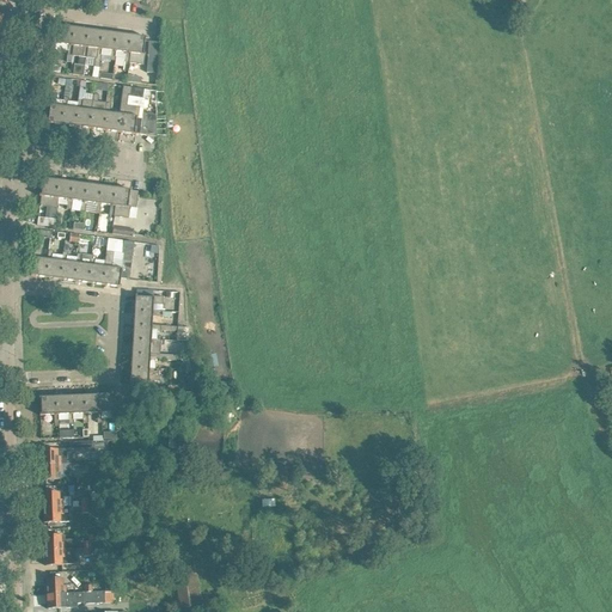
[(71,47),(73,29),(57,26),(56,26),(56,28),(59,28),(56,43),(55,43),(54,43),(54,44),(56,44),(55,50),(67,51),(67,56),(72,57),(73,47),(71,47)]
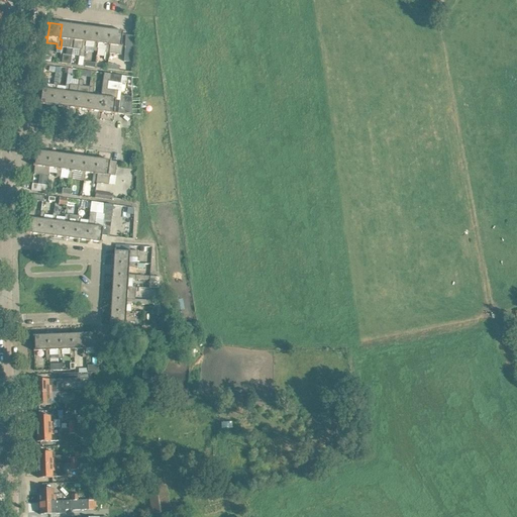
[(72,40),(74,25),(62,24),(60,39),(62,39),(61,48),(69,49),(73,49),(74,40),(72,40)]
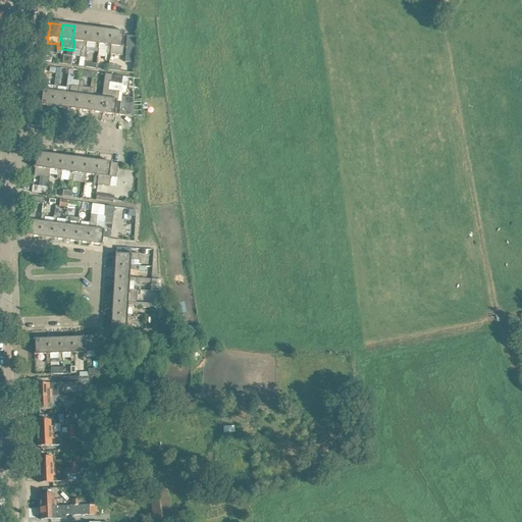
[(85,43),(87,28),(74,25),(72,41),(74,41),(73,50),(82,51),(81,57),(85,58),(87,48),(87,43),(85,43)]
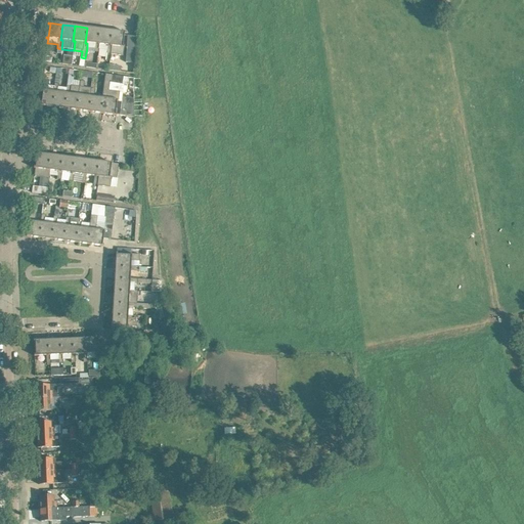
[(97,44),(99,29),(87,28),(85,43),(87,43),(87,48),(94,49),(94,53),(98,53),(99,49),(99,45),(97,44)]
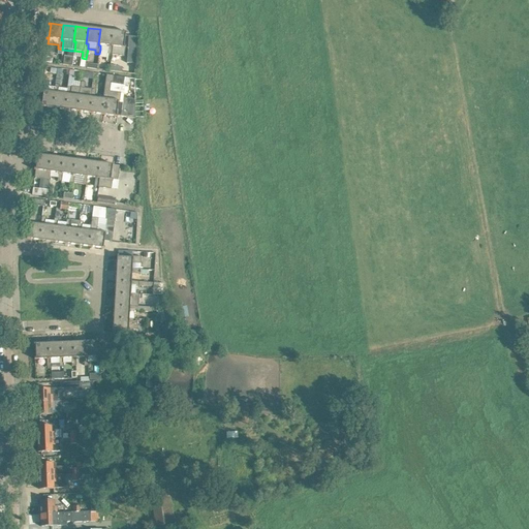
[(111,47),(113,31),(100,29),(98,44),(100,45),(100,50),(107,51),(107,55),(112,56),(113,47),(111,47)]
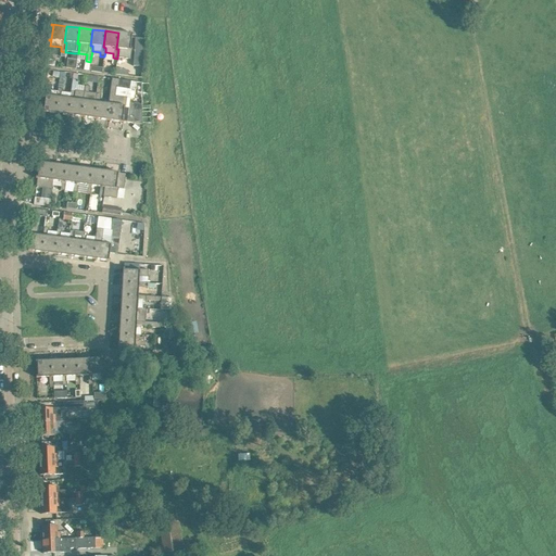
[(130,49),(131,38),(131,36),(134,36),(134,35),(133,35),(118,33),(116,49),(118,49),(117,59),(130,61),(131,49),(130,49)]
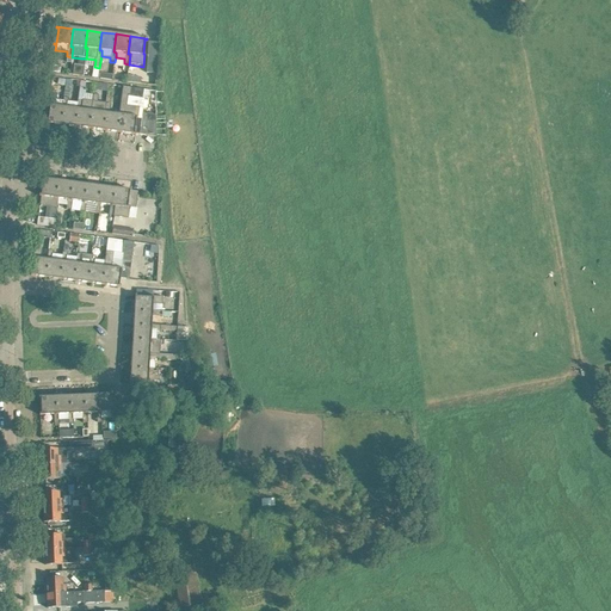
[(156,74),(158,43),(148,42),(146,73),(156,74)]
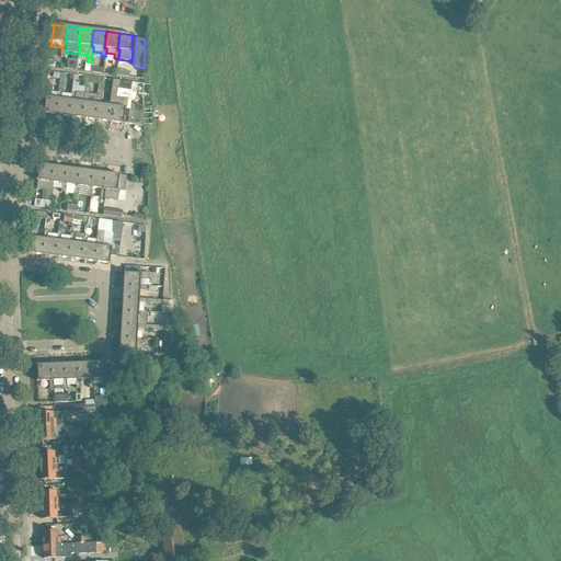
[(77,70),(78,65),(78,60),(73,60),(68,59),(67,69),(77,70)]
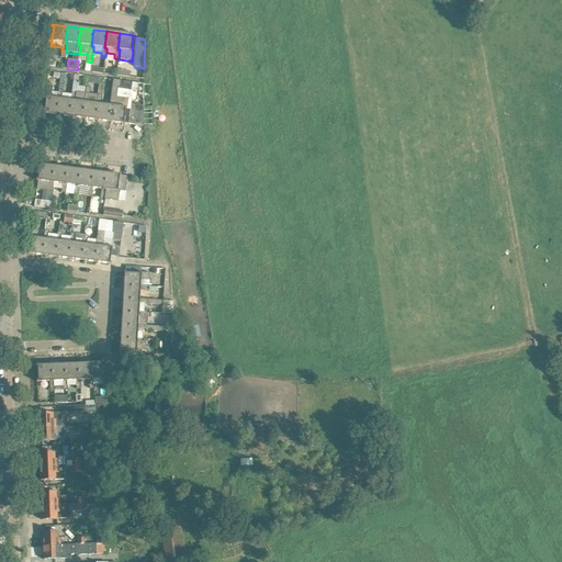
[(117,87),(120,88),(121,81),(113,80),(110,105),(112,105),(110,122),(125,124),(125,123),(123,123),(125,109),(127,109),(127,108),(128,99),(115,98),(117,87)]
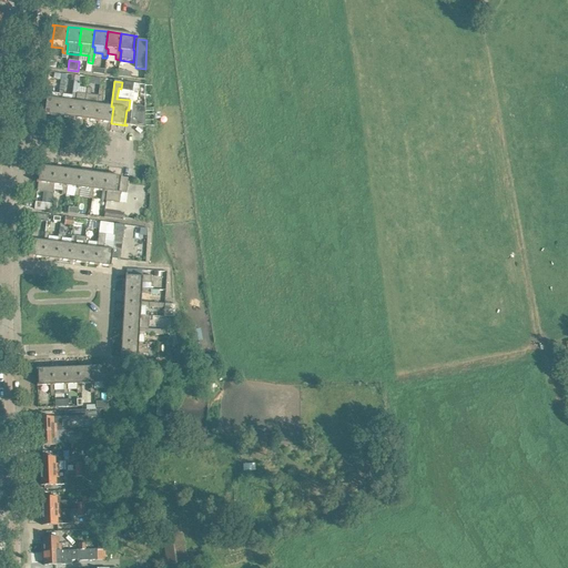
[(133,83),(122,82),(121,89),(121,90),(132,91),(133,83)]
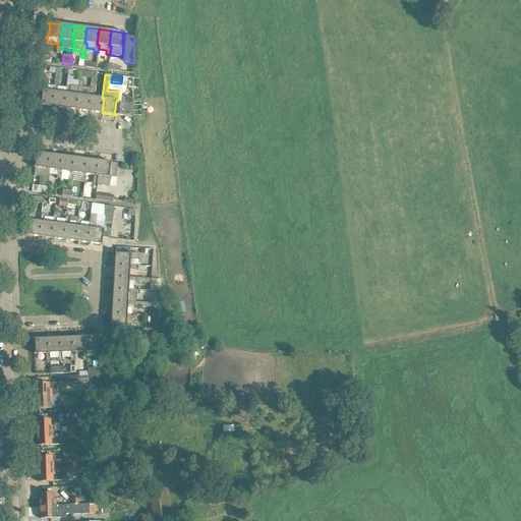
[(90,96),(91,89),(82,88),(83,81),(79,80),(78,87),(77,95),(79,95),(77,110),(90,112),(92,96),(90,96)]
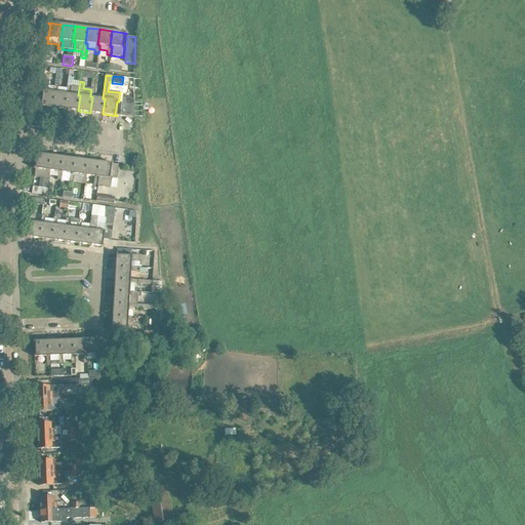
[(53,108),(55,92),(53,91),(53,87),(46,86),(46,83),(42,82),(41,91),(42,91),(41,105),(39,105),(39,106),(53,108)]
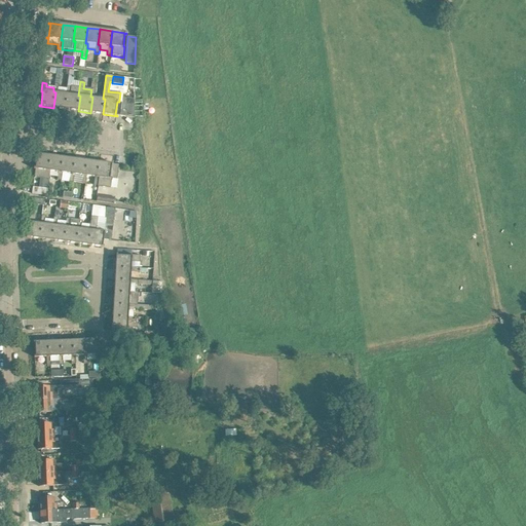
[(66,109),(68,94),(66,94),(66,88),(59,87),(59,84),(54,84),(53,87),(53,91),(55,92),(53,108),(66,109)]
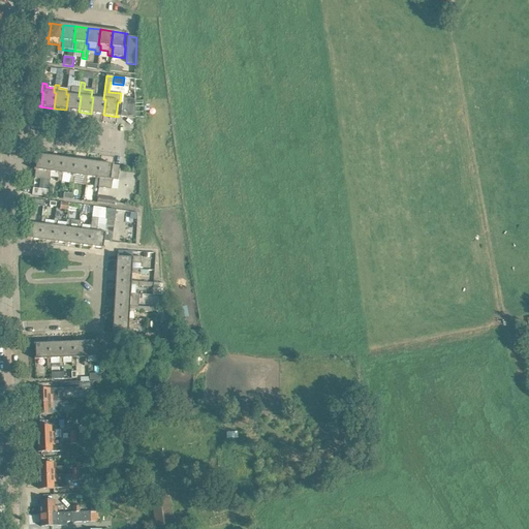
[(79,112),(81,96),(79,96),(80,88),(72,87),(67,86),(66,89),(66,94),(68,94),(66,110),(79,112)]
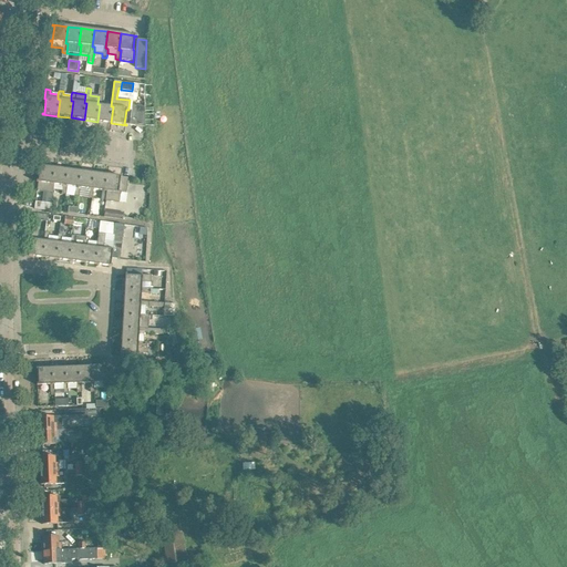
[(111,123),(113,106),(111,106),(102,105),(103,96),(99,96),(98,104),(100,104),(98,122),(111,123)]
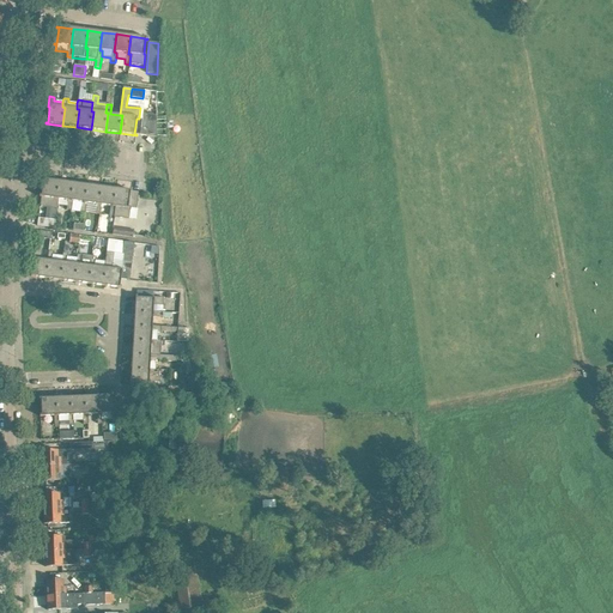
[(140,132),(140,134),(157,137),(157,134),(156,122),(156,117),(156,115),(143,113),(143,115),(143,119),(140,132)]
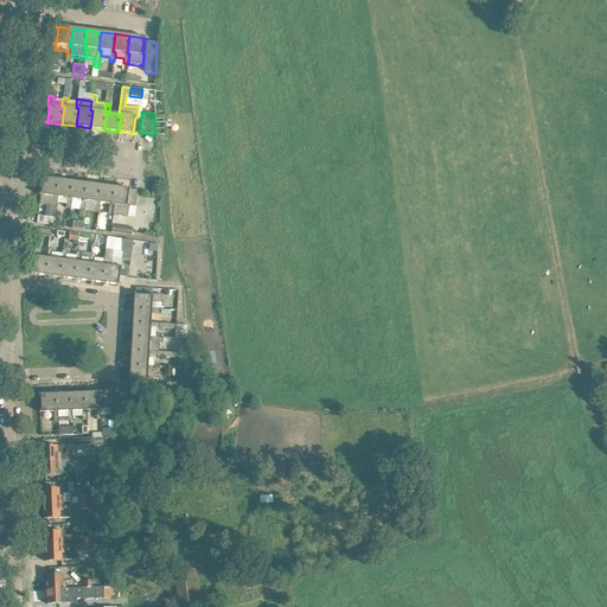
[(56,197),(58,179),(42,177),(40,179),(43,179),(40,193),(39,193),(39,195),(40,196),(39,204),(49,205),(57,206),(57,203),(58,198),(56,197)]
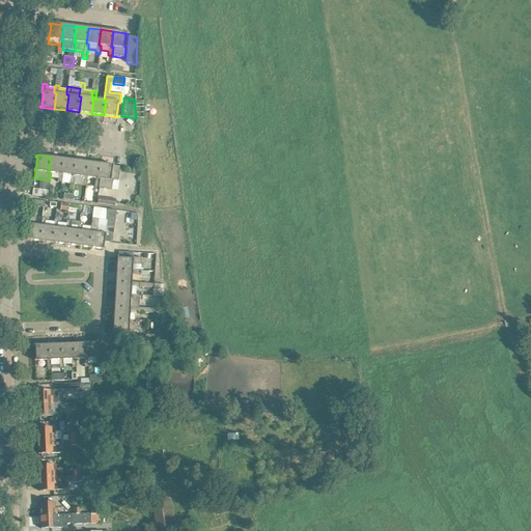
[(61,174),(63,159),(51,157),(49,172),(51,173),(50,177),(58,178),(57,182),(62,183),(63,174),(61,174)]
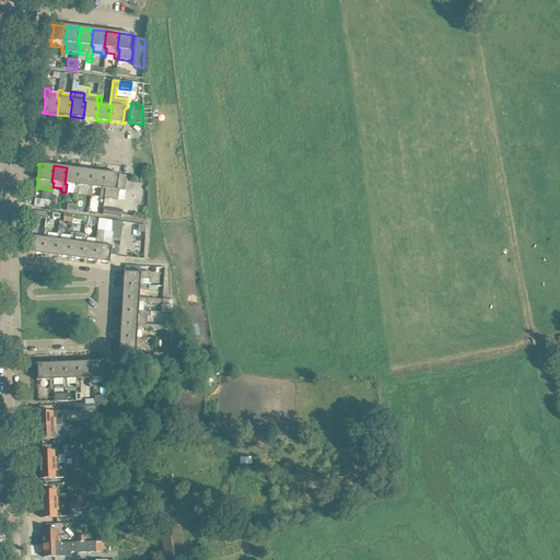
[(78,185),(80,168),(67,167),(65,184),(67,184),(74,185),(73,194),(79,195),(80,186),(78,185)]
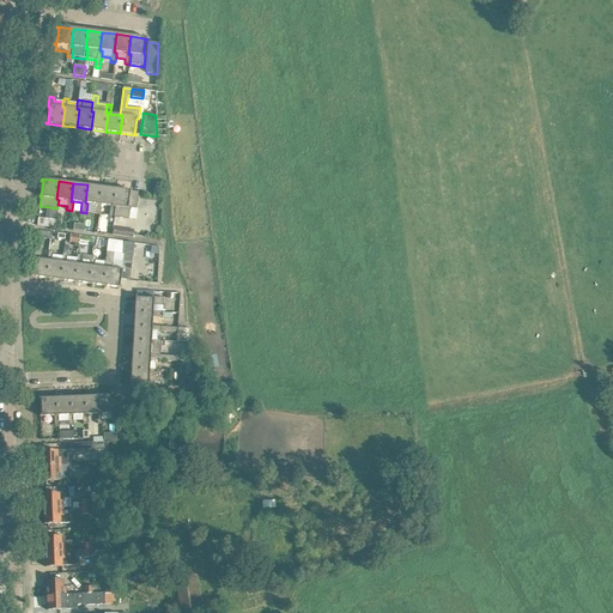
[(99,205),(102,187),(87,184),(85,202),(87,204),(96,205),(95,214),(101,214),(102,205),(99,205)]
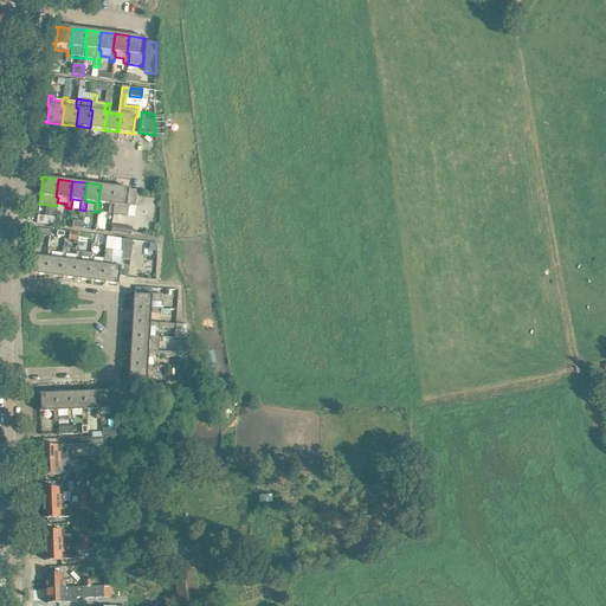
[(113,205),(115,187),(101,185),(98,202),(101,202),(109,204),(108,213),(114,214),(115,205),(113,205)]
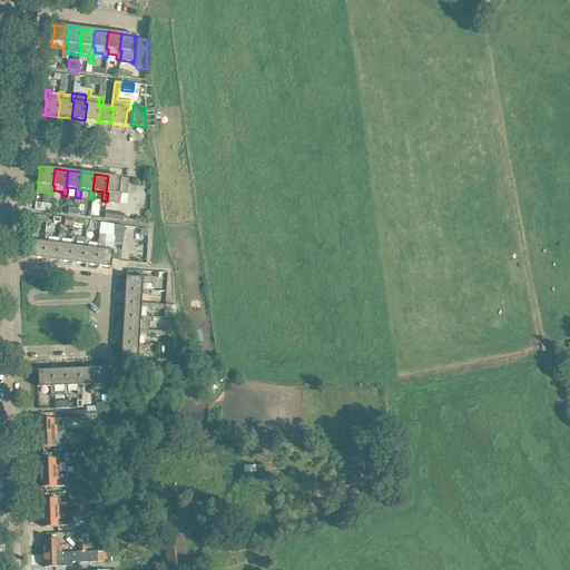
[(129,178),(108,176),(106,193),(108,193),(107,202),(119,204),(121,195),(127,195),(129,178)]
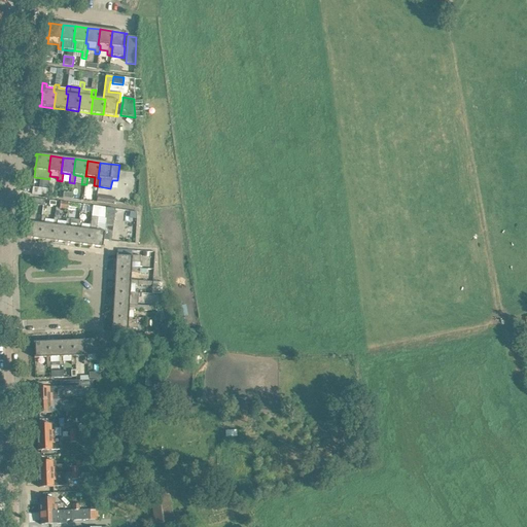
[(115,198),(97,196),(96,202),(114,204),(115,198)]
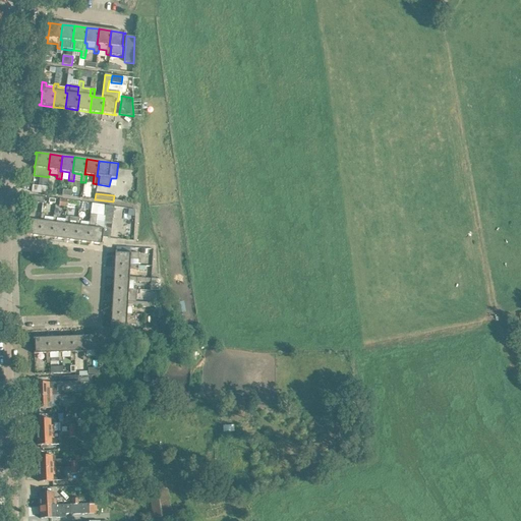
[(104,217),(104,222),(112,223),(112,218),(114,207),(106,206),(104,217)]
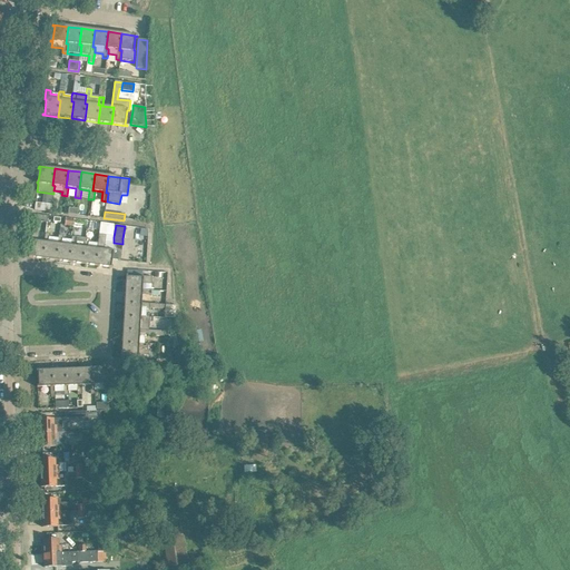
[(46,243),(43,242),(38,242),(39,233),(32,232),(31,232),(30,242),(32,242),(30,256),(29,256),(29,257),(43,259),(46,243)]
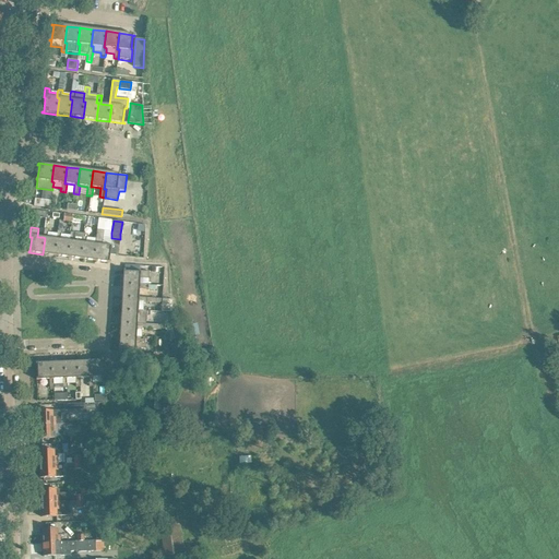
[(56,239),(57,234),(48,233),(49,229),(44,229),(43,237),(45,238),(43,254),(56,256),(58,239),(56,239)]
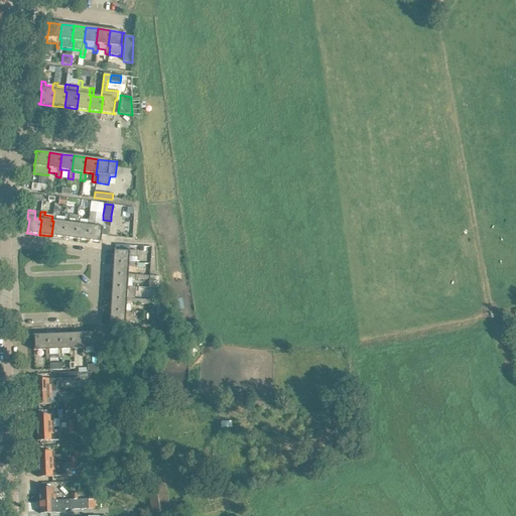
[(102,227),(95,226),(96,214),(96,213),(90,212),(89,221),(88,226),(90,226),(88,241),(102,243),(102,241),(101,241),(102,229),(104,229),(104,228),(102,227)]
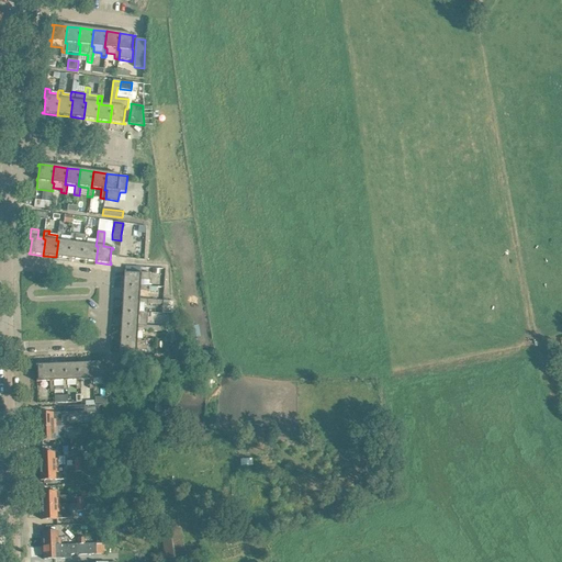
[(69,242),(70,237),(62,236),(63,233),(57,232),(57,235),(56,240),(58,240),(56,257),(69,259),(71,243),(69,242)]
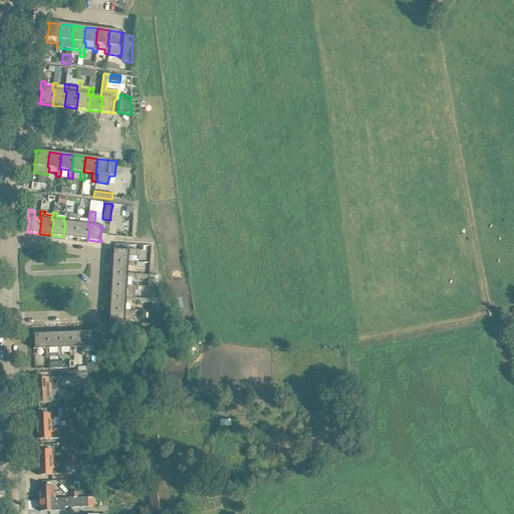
[(75,223),(76,215),(64,214),(64,217),(63,221),(65,222),(63,237),(75,238),(77,223),(75,223)]
